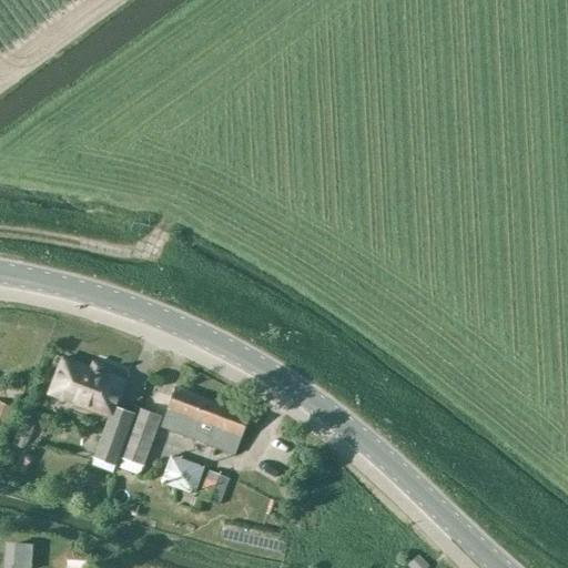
[(137,414),(120,408),(129,382),(103,372),(105,366),(93,361),(91,366),(62,356),(47,395),(109,418),(94,458),(118,467),(137,414)]
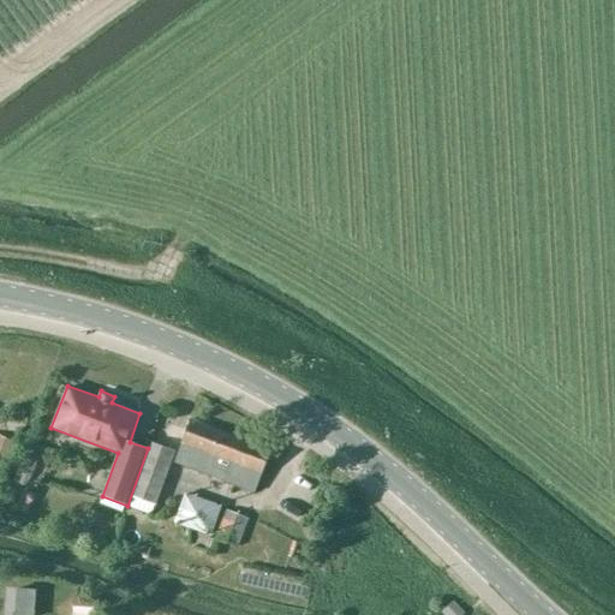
[(261,475),(270,452),(190,422),(183,443),(174,463),(254,494),(261,475)]
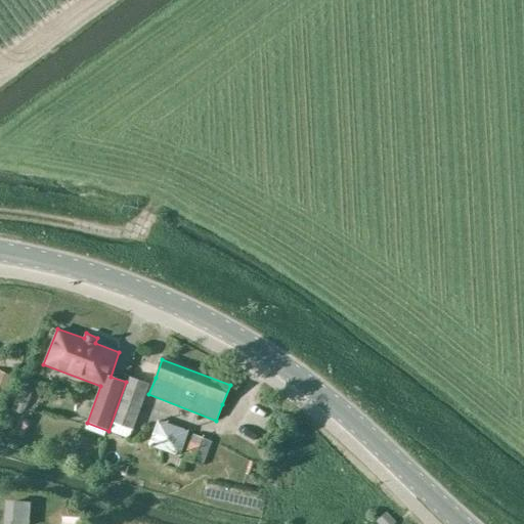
[(132,430),(149,384),(128,377),(113,423),(132,430)]
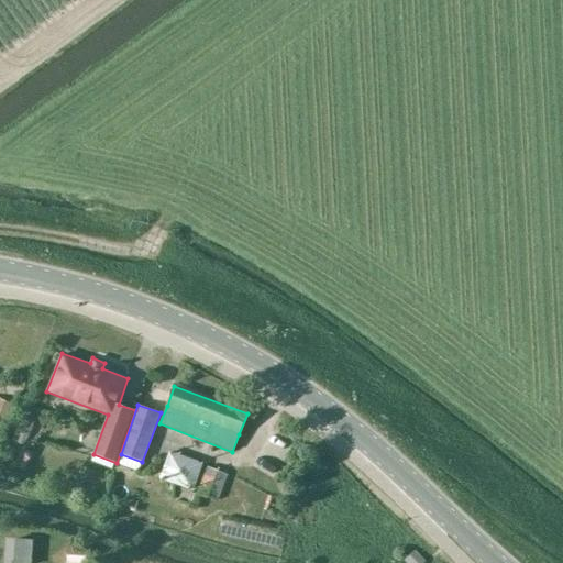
[(163,453),(155,482),(189,492),(198,464),(163,453)]
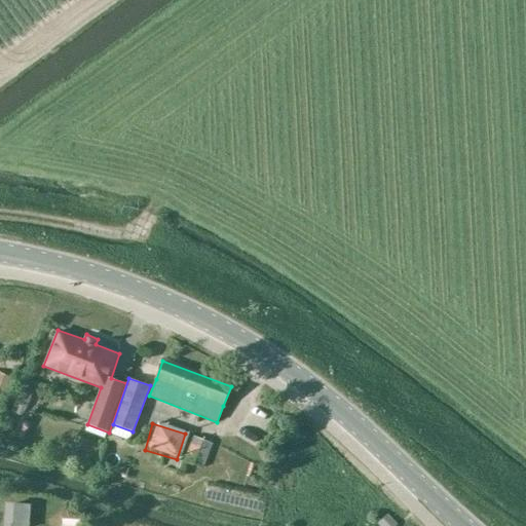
[(203,467),(213,444),(193,437),(184,459),(203,467)]
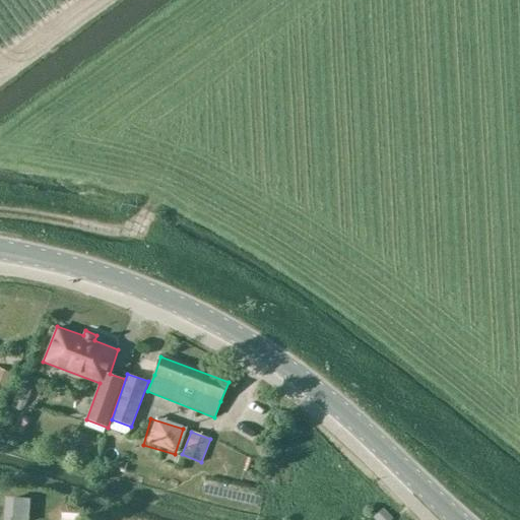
[(383,509),(374,517),(377,519),(391,519),(393,519),(383,509)]
